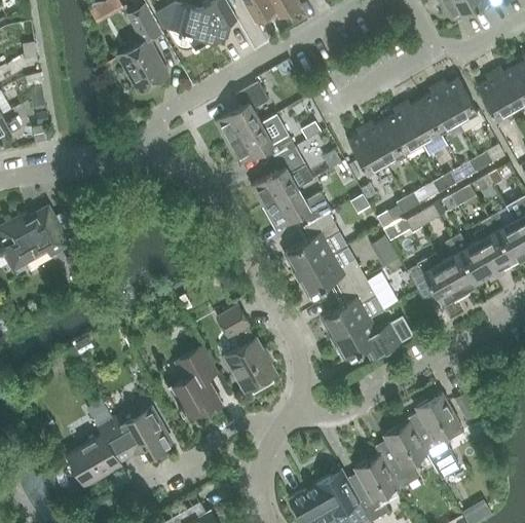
[(0,0),(0,9),(13,6),(11,0),(0,0)]
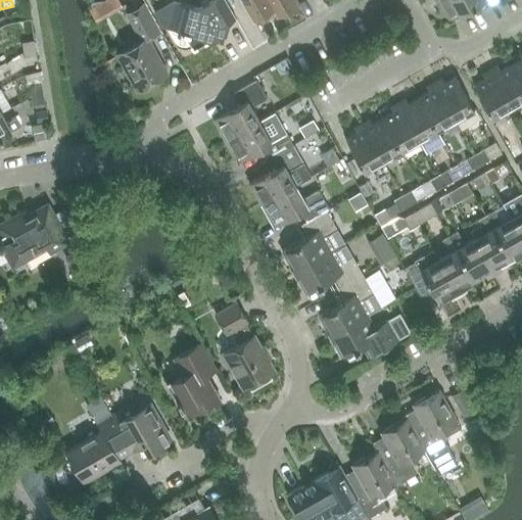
[(108,0),(90,11),(97,25),(124,9),(117,0),(108,0)]
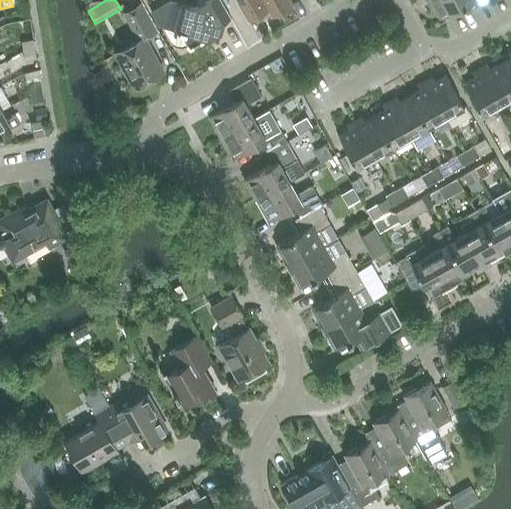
[(225,25),(233,22),(220,0),(213,0),(196,10),(171,3),(151,14),(158,28),(180,34),(184,35),(183,38),(191,51),(204,44),(204,41),(219,45),(225,25)]
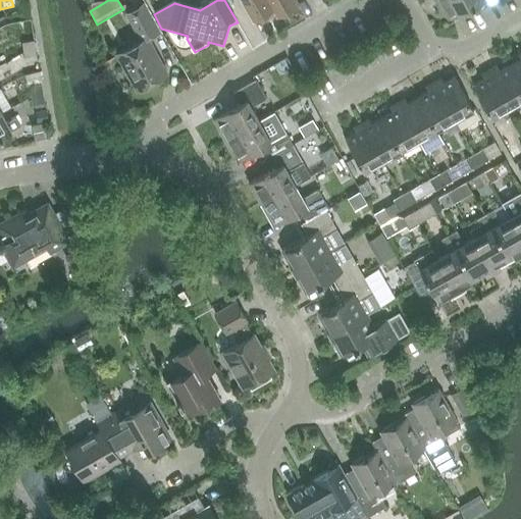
[(267,0),(241,0),(254,22),(273,11),(274,10),(267,0)]
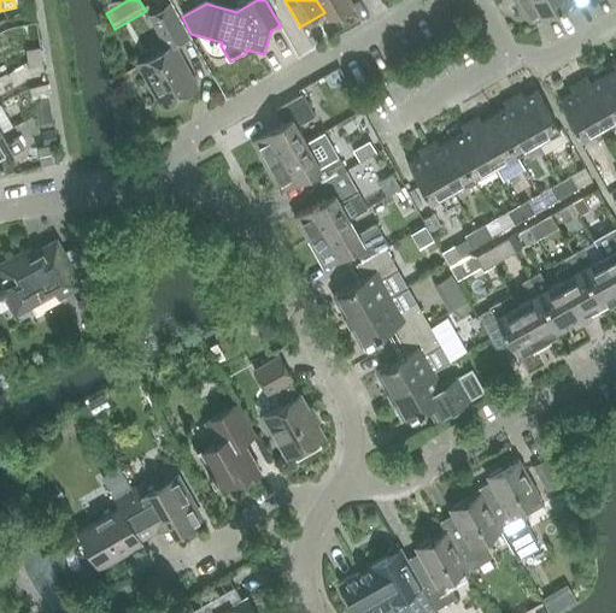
[(348,0),(316,0),(324,12),(323,13),(328,22),(353,7),(348,0)]
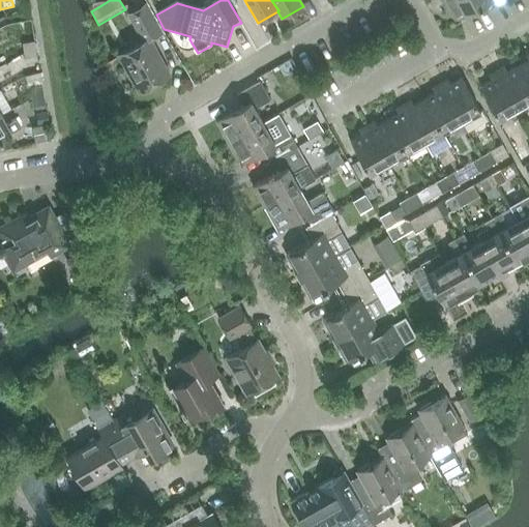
[(451,0),(444,4),(448,11),(453,9),(460,21),(480,8),(482,15),(506,0),(451,0)]
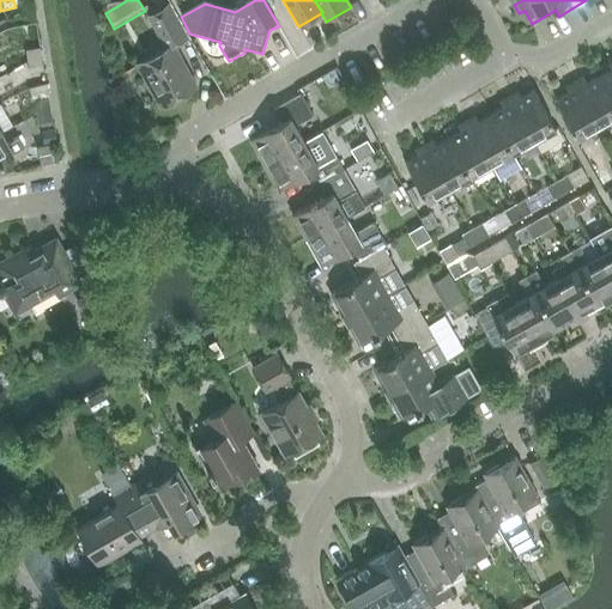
[(162,109),(198,89),(175,48),(189,40),(171,7),(151,19),(168,50),(139,67),(162,109)]
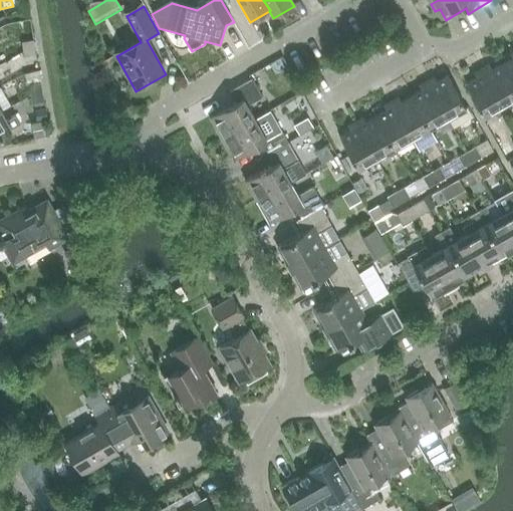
[(25,54),(36,52),(35,42),(23,44),(25,54)]
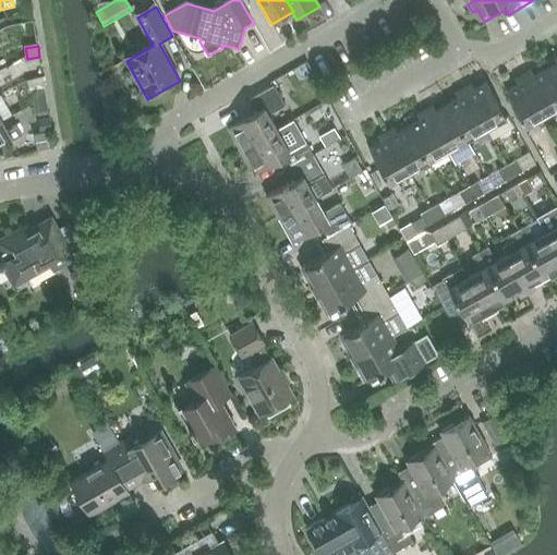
[(39,57),(27,59),(28,69),(41,67),(39,57)]
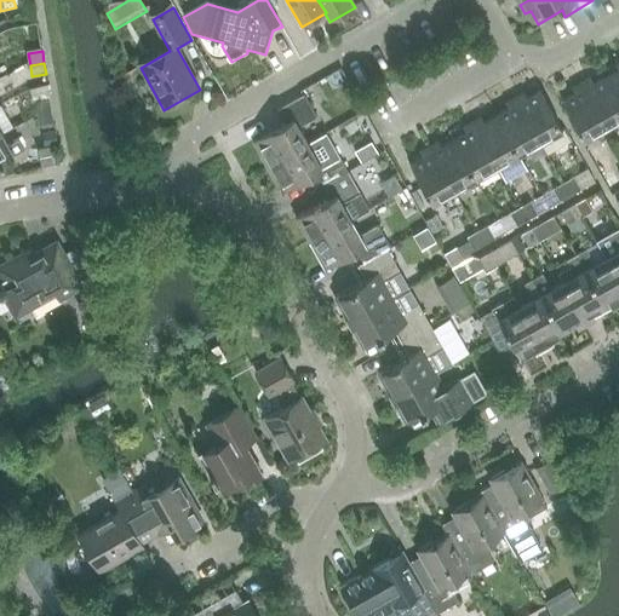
[(618,67),(618,74),(608,79),(618,98),(618,67)]
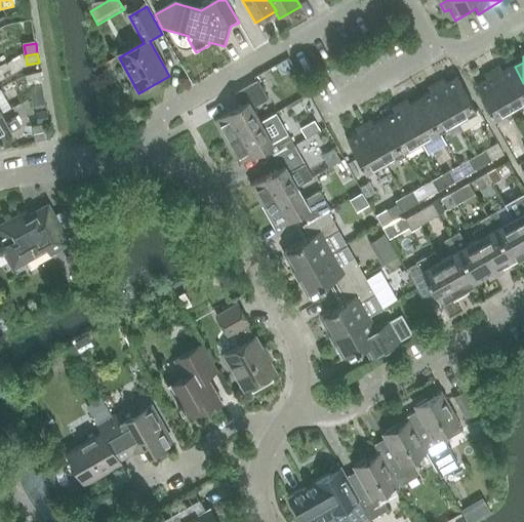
[(515,110),(523,105),(523,83),(515,67),(504,73),(501,69),(494,73),(515,110)]
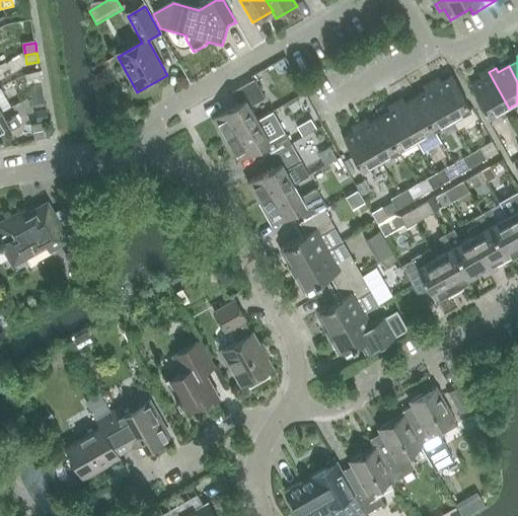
[(23,73),(25,84),(42,81),(40,70),(23,73)]
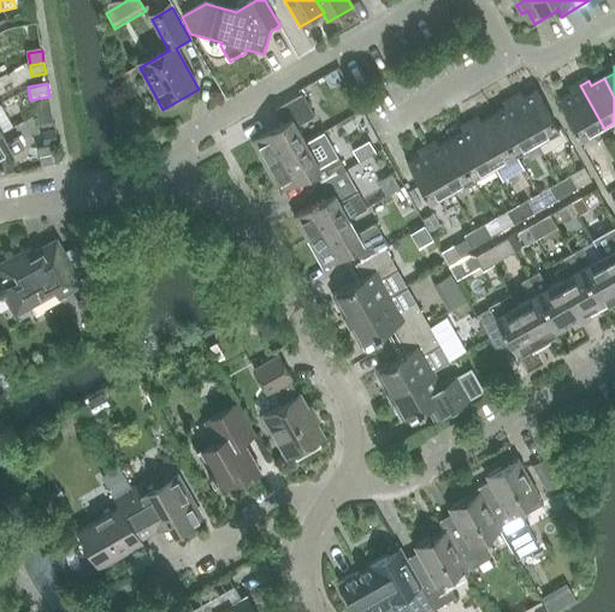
[(581,141),(604,129),(580,85),(571,90),(573,96),(561,104),(581,141)]
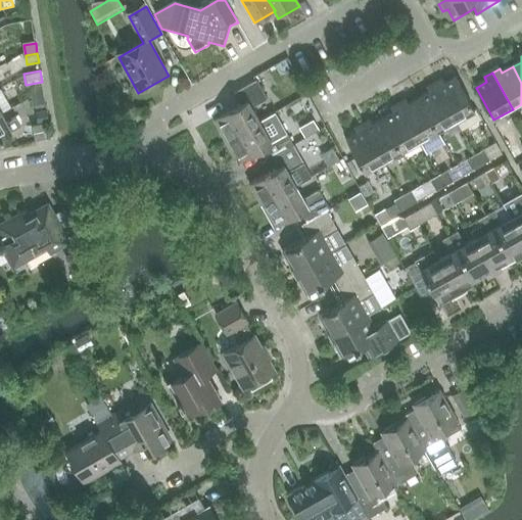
[(436,86),(457,123),(468,115),(470,121),(478,116),(457,80),(446,86),(443,82),(436,86)]
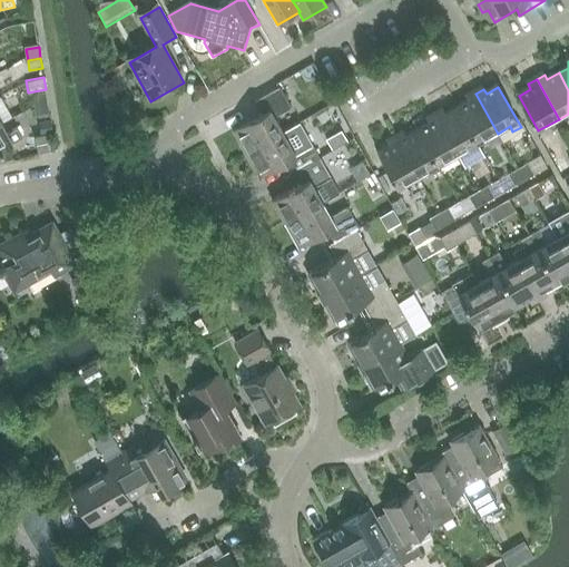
[(246,155),(282,135),(274,120),(293,110),(282,89),(256,104),(263,116),(234,133),(246,155)]
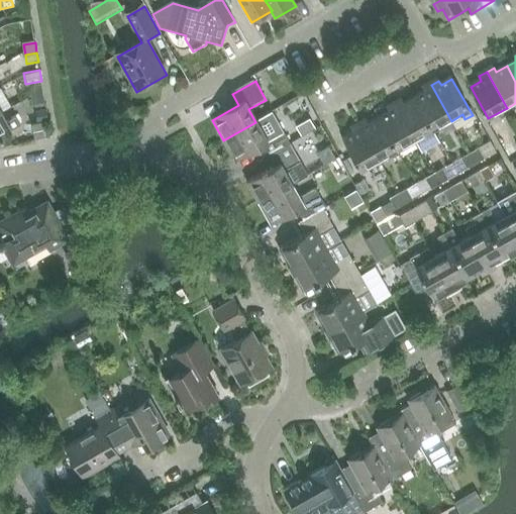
[(32,97),(44,95),(42,85),(30,87),(32,97)]
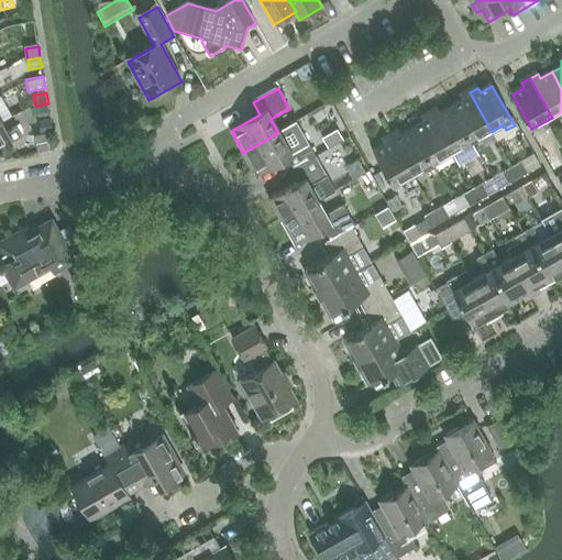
[(472,143),(492,132),(470,92),(461,97),(464,101),(452,108),(472,143)]
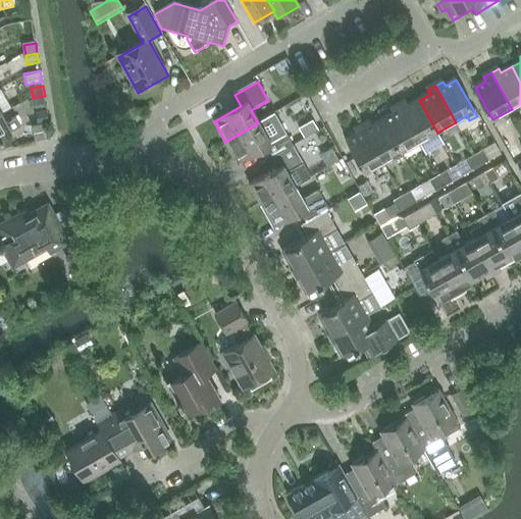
[(45,96),(33,98),(34,108),(46,105),(45,96)]
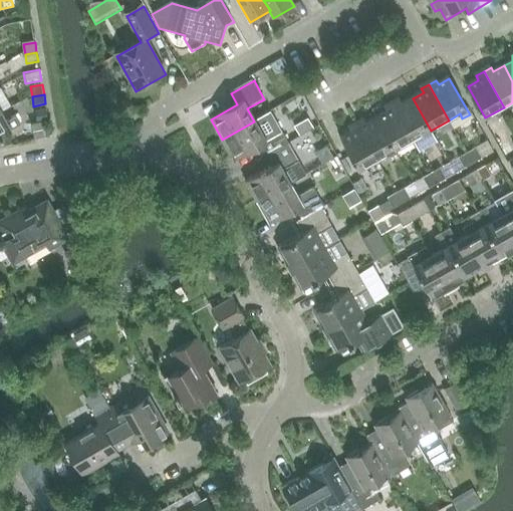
[(413,141),(431,131),(413,98),(403,104),(401,100),(393,104),(413,141)]
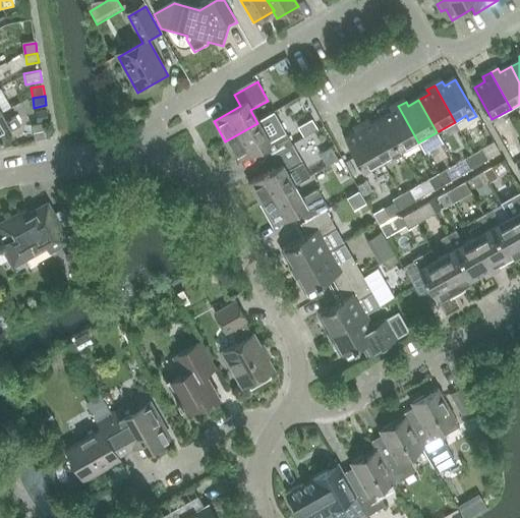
[(401,153),(418,142),(398,106),(391,110),(393,114),(383,120),(401,153)]
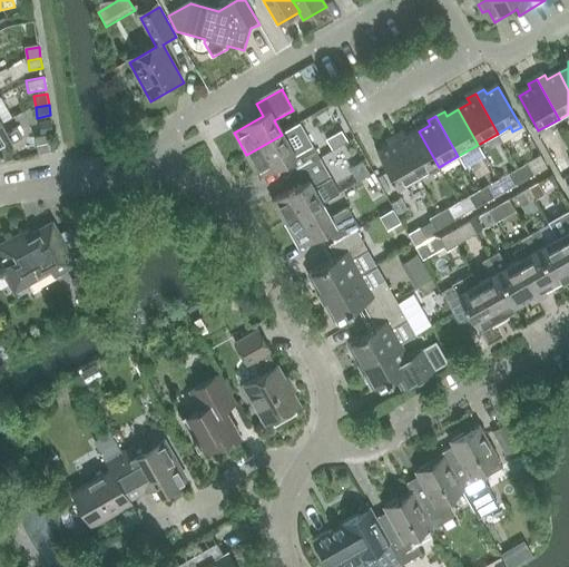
[(2,125),(0,126),(0,153),(23,140),(18,132),(9,136),(2,125)]
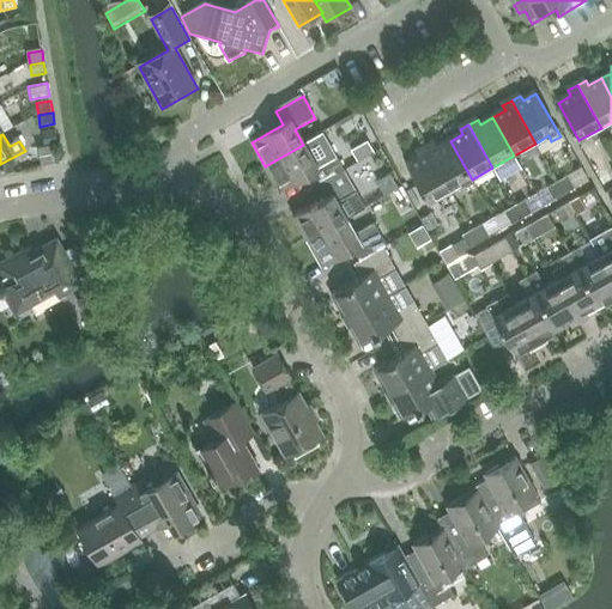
[(303,145),(265,166),(279,192),(310,174),(317,187),(344,172),(331,151),(321,134),(303,145)]
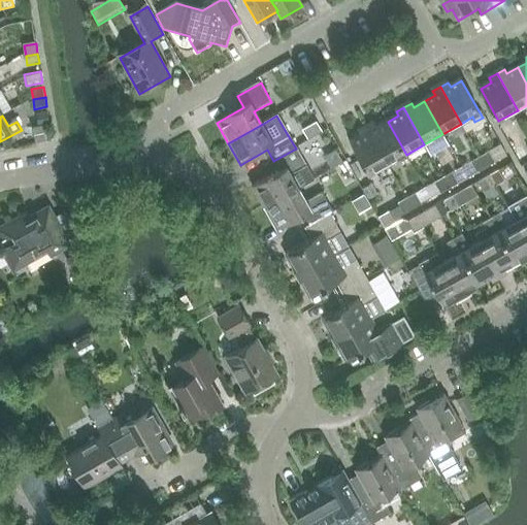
[(388,165),(406,155),(388,122),(376,128),(374,124),(367,128),(388,165)]
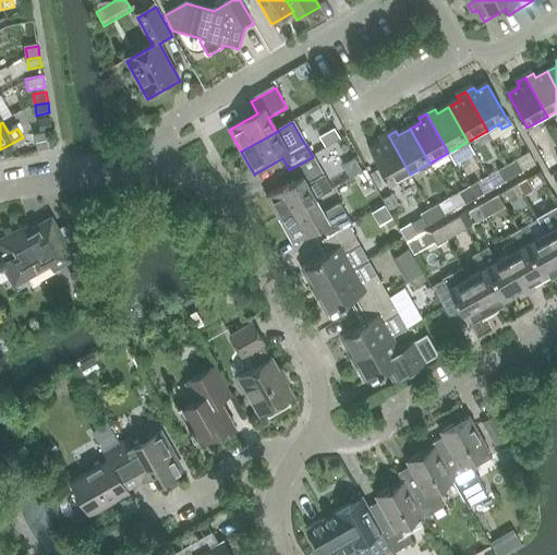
[(36,136),(39,153),(53,149),(50,133),(36,136)]
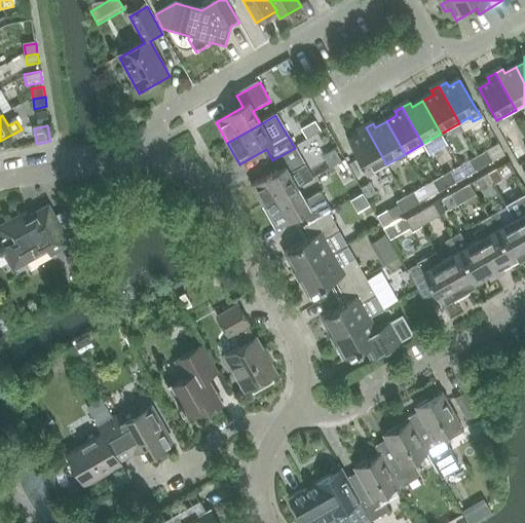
[(368,175),(386,164),(366,127),(358,132),(361,136),(349,142),(368,175)]
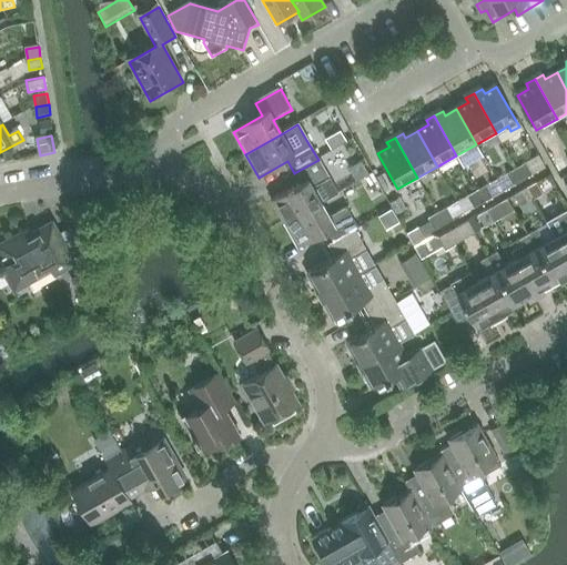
[(285,224),(321,204),(338,195),(330,180),(319,160),(294,173),(302,187),(273,202),(285,224)]
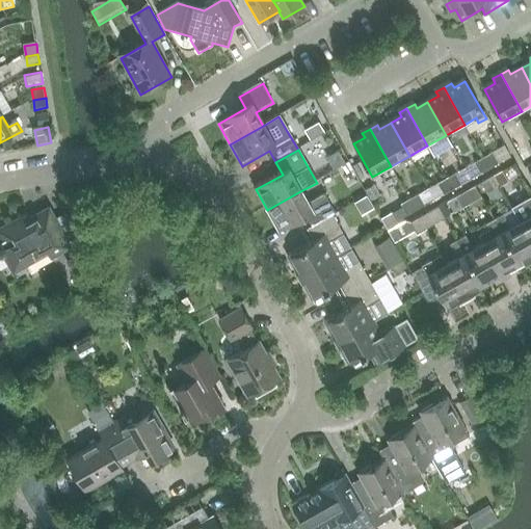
[(483,159),(489,170),(499,165),(493,154),(483,159)]
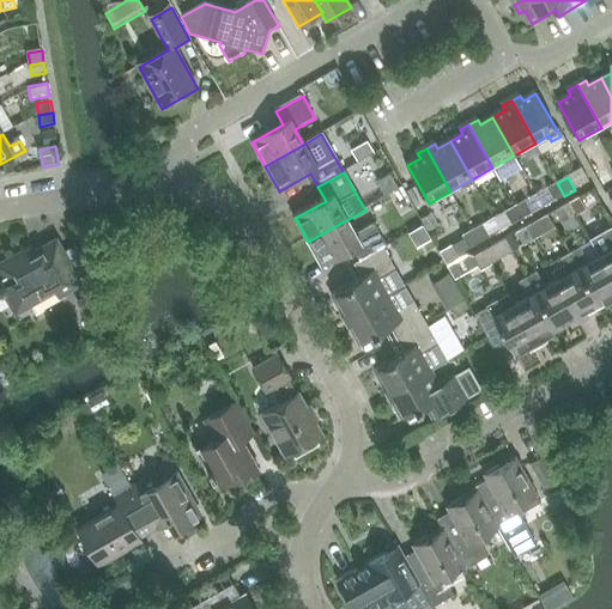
[(555,202),(564,196),(557,183),(547,189),(555,202)]
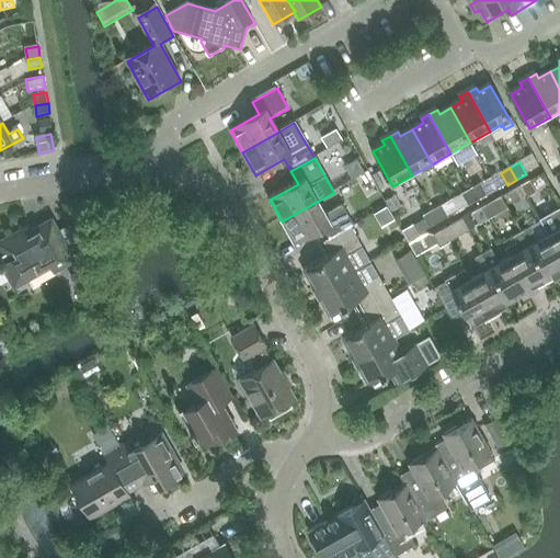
[(521,188),(527,198),(536,194),(529,182),(521,188)]
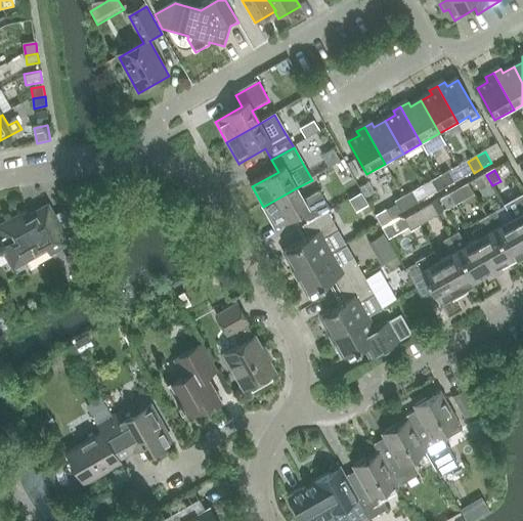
[(227,177),(231,188),(247,182),(243,171),(227,177)]
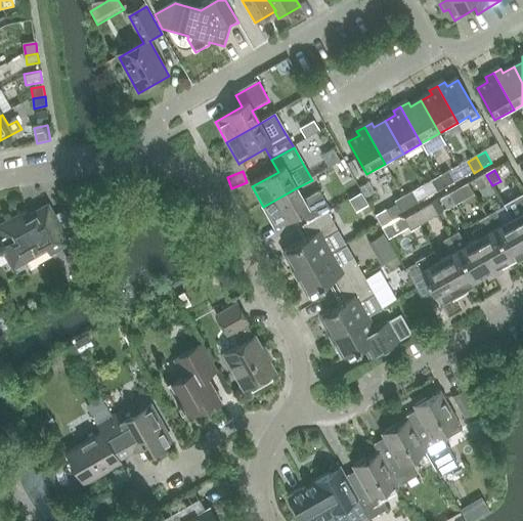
[(439,178),(446,189),(454,184),(448,173),(439,178)]
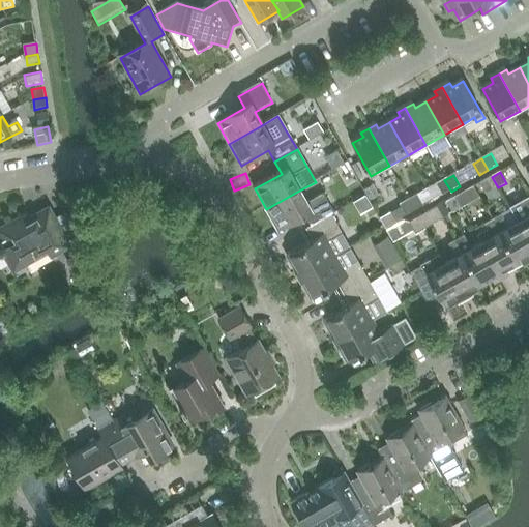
[(503,198),(498,187),(492,177),(478,184),(491,205),(503,198)]
